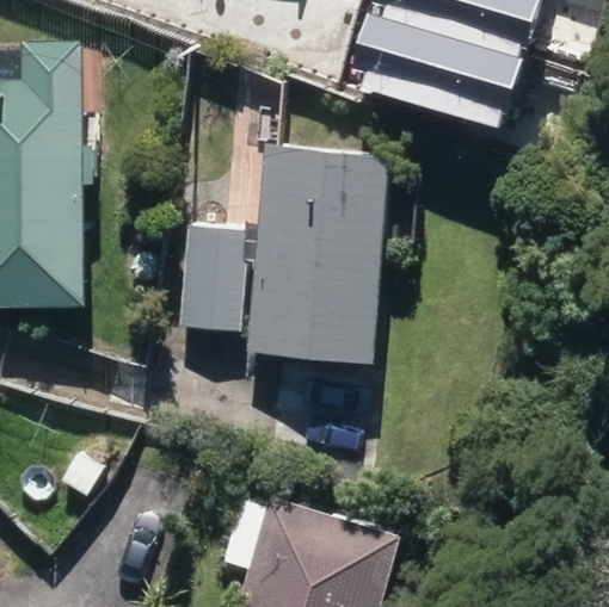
[(120,0),(180,22),(188,0),(120,0)]
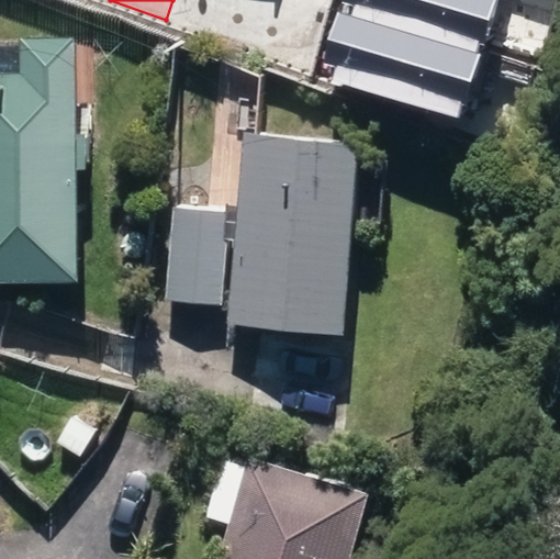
[(0,282),(77,280),(75,168),(84,168),(84,136),(74,135),(71,38),(22,38),(21,73),(0,73),(0,282)]
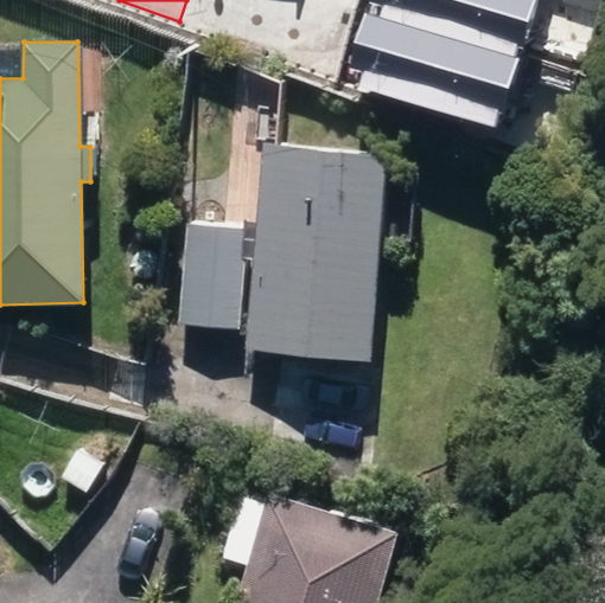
[(246,351),(371,360),(387,153),(260,145),(246,351)]
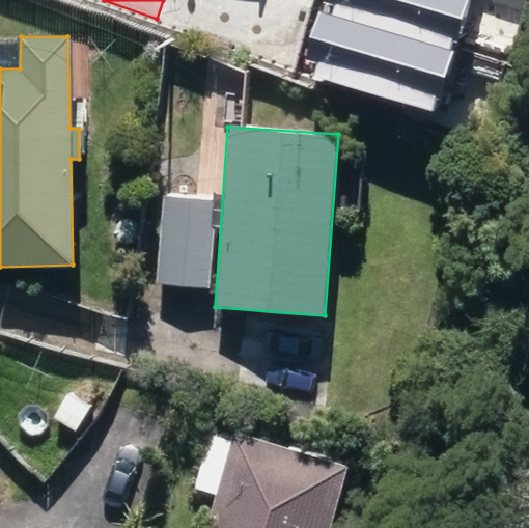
[(155,284),(207,287),(213,199),(159,197),(155,284)]
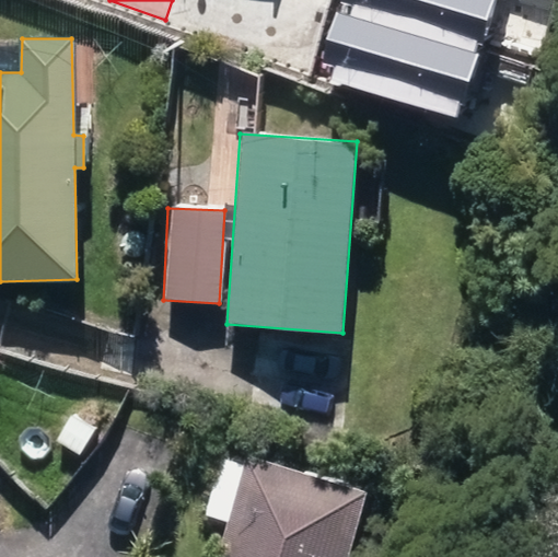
[(56,441),(78,454),(93,428),(70,415),(56,441)]
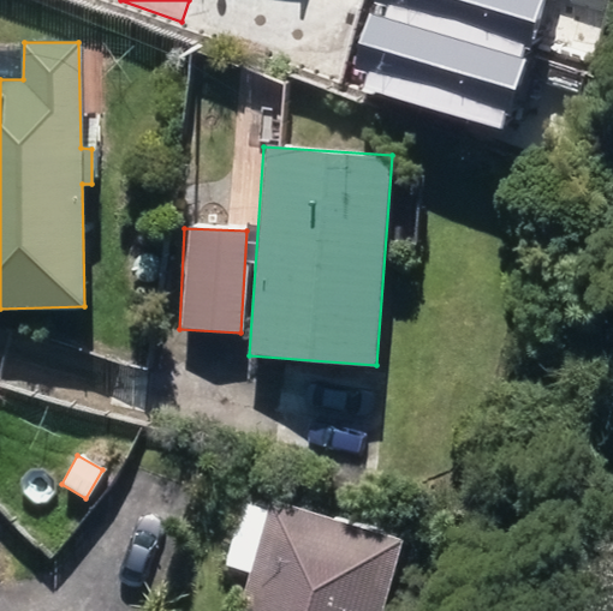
[(382,610),(404,541),(271,502),(237,610),(382,610)]
